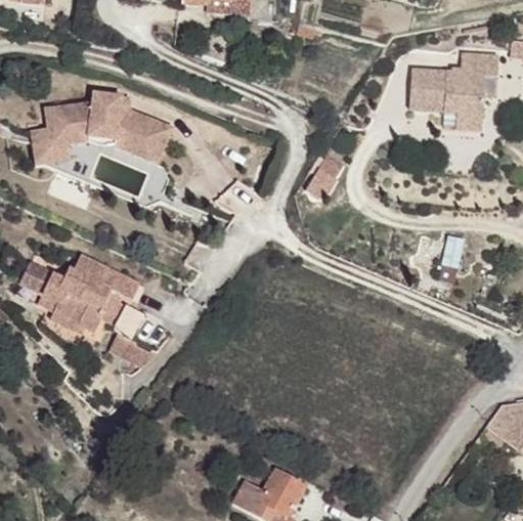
[(253,14),(253,0),(209,0),(209,5),(209,12),(253,14)]
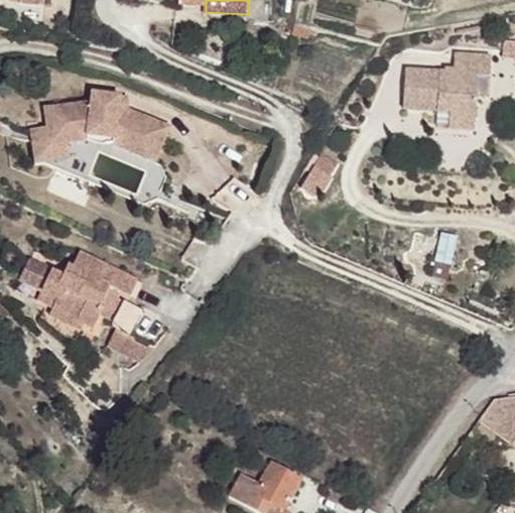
[(514,37),(504,37),(504,46),(514,47),(514,37)]
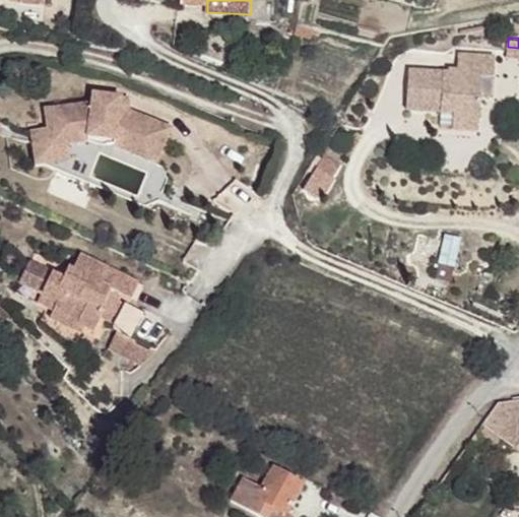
[(449,70),(409,67),(406,107),(453,111),(453,118),(477,120),(481,73),(494,74),(496,53),(460,50),(458,66),(458,71),(449,70)]
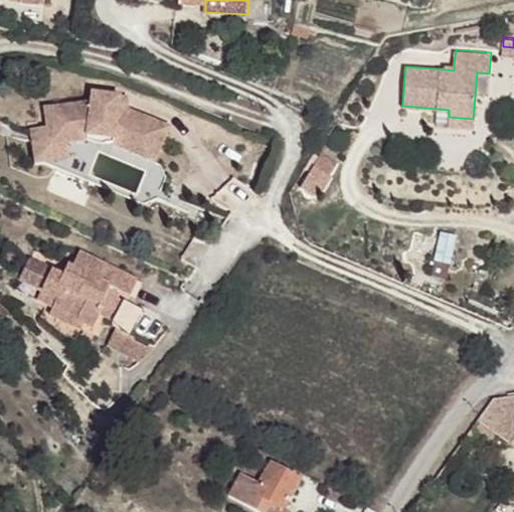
[(108,143),(113,142),(155,160),(171,124),(130,107),(120,104),(121,92),(94,89),(93,98),(45,105),(47,125),(31,128),(35,161),(44,160),(86,177),(100,143),(108,143)]
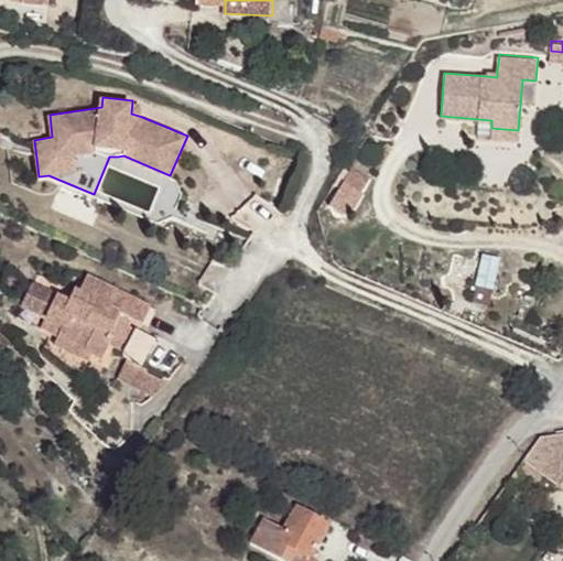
[(141,103),(132,100),(131,114),(142,117),(141,103)]
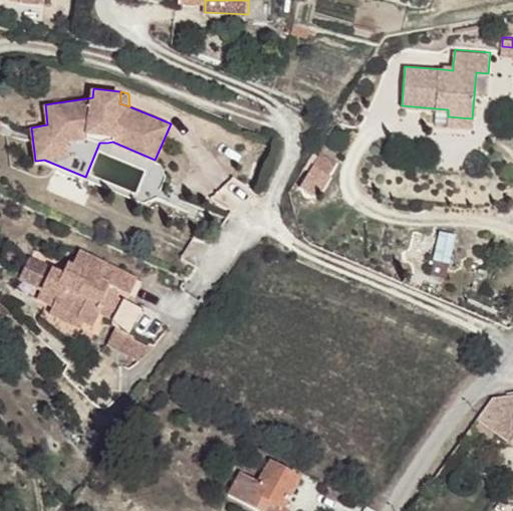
[(472,118),(448,116),(447,125),(472,128),(472,118)]
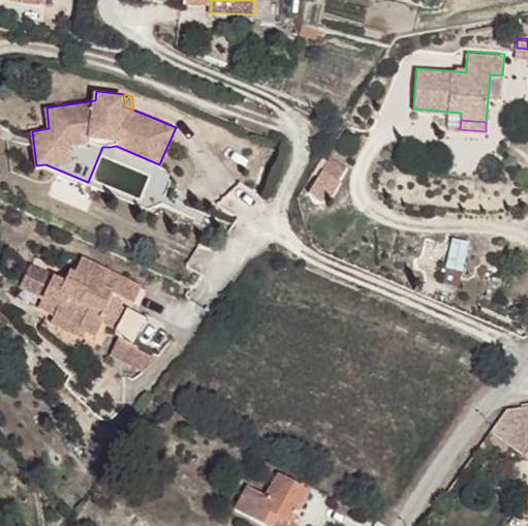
[(327,200),(340,179),(339,178),(346,166),(330,156),(309,190),(327,200)]
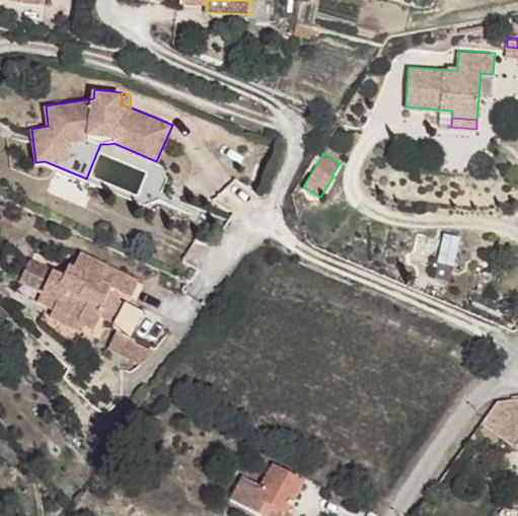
[(139,279),(80,251),(73,267),(69,264),(64,275),(31,260),(16,291),(54,308),(83,322),(94,327),(101,313),(103,307),(100,305),(109,284),(120,289),(132,295),(139,279)]
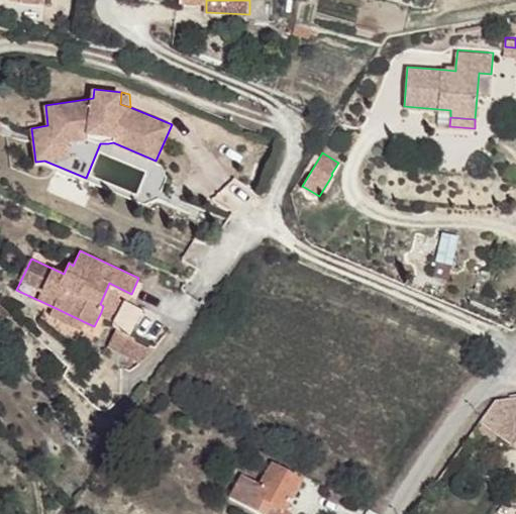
[(103,306),(101,312),(114,318),(123,298),(116,295),(119,288),(109,283),(100,304),(103,306)]
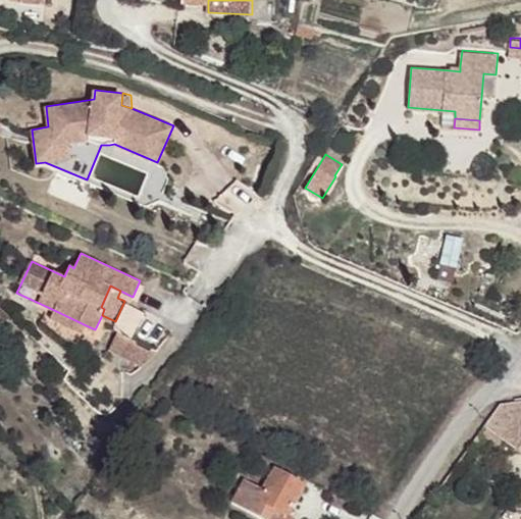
[(84,324),(54,310),(50,317),(81,331),(84,324)]
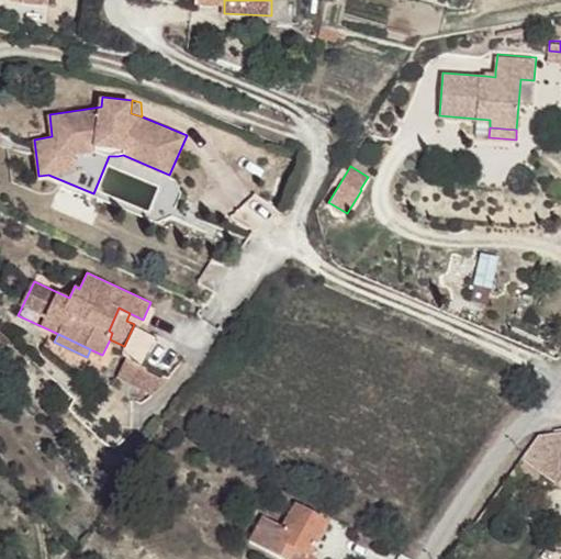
[(154,392),(169,378),(126,356),(118,373),(154,392)]
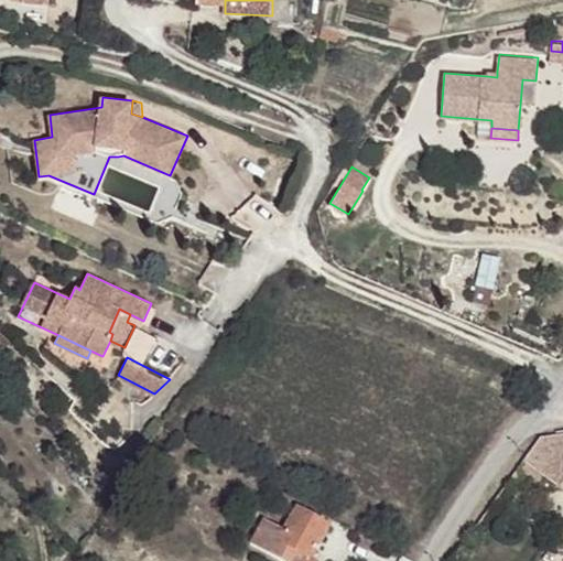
[(562,430),(540,434),(524,455),(558,481),(562,474),(562,430)]
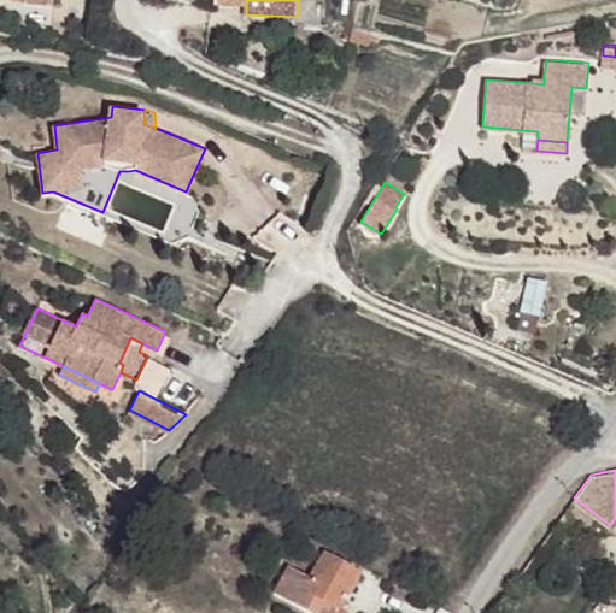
[(289,564),(274,591),(312,612),(344,612),(346,609),(340,606),(361,570),(326,549),(311,576),(289,564)]
